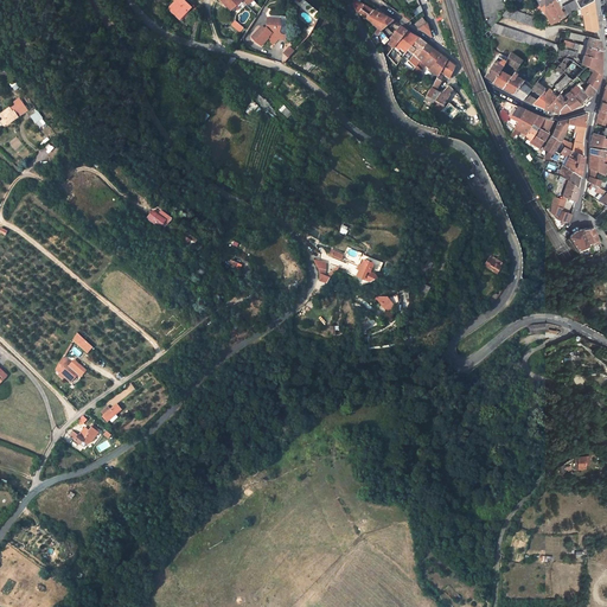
[(173,0),(174,1),(168,7),(179,18),(190,7),(185,2),(185,0),(184,0),(173,0)]
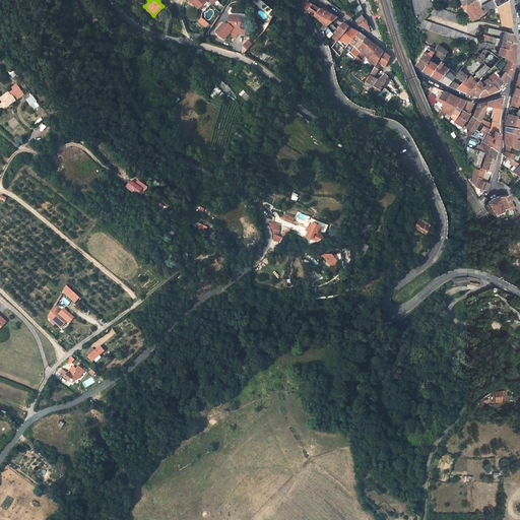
[(207,0),(188,0),(192,4),(194,3),(199,9),(208,1),(207,0)]
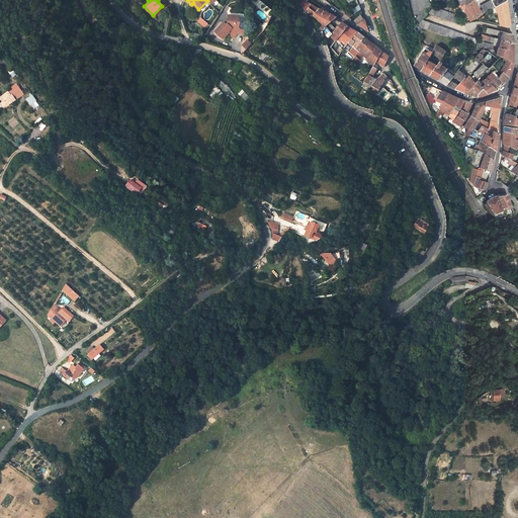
[(318,8),(299,0),(298,0),(298,1),(306,12),(312,17),(318,8)]
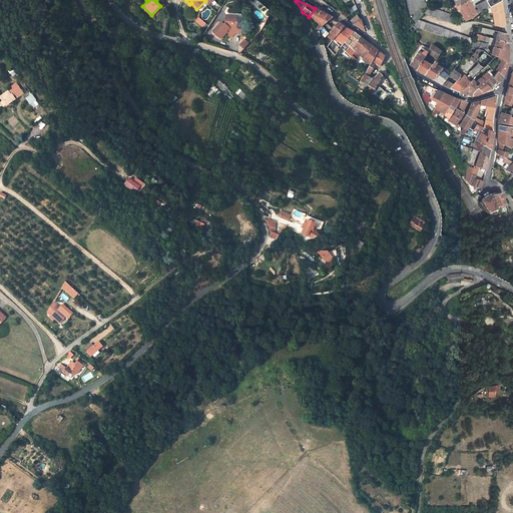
[(467,0),(453,0),(465,20),(476,14),(467,0)]
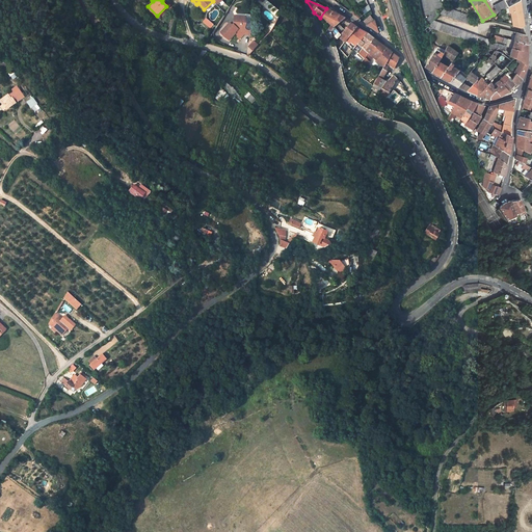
[(495,14),(509,6),(520,1),(520,0),(503,0),(494,5),(496,9),(494,10),(495,14)]
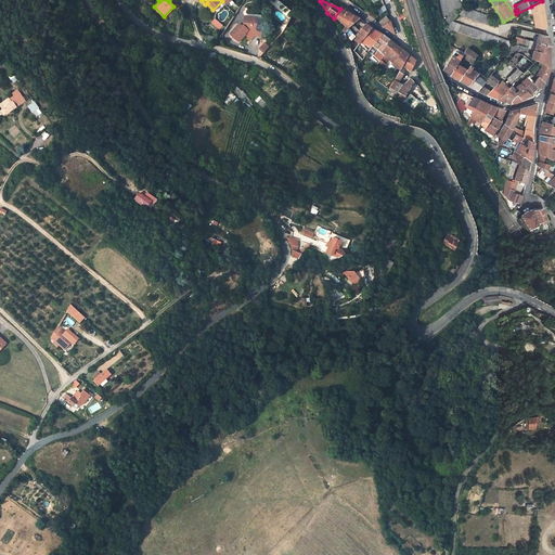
[(546,27),(542,1),(531,7),(536,28),(543,29),(546,27)]
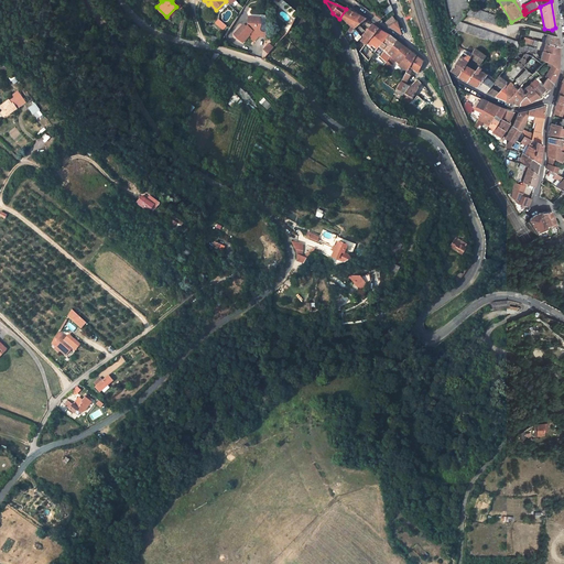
[(389,6),(381,10),(384,14),(392,10),(389,6)]
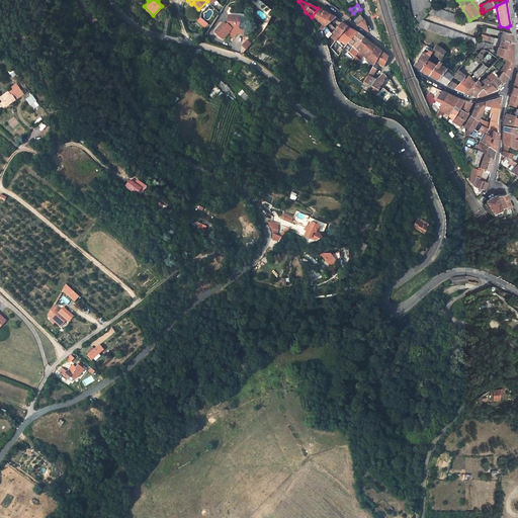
[(456,15),(433,7),(428,13),(453,22),(456,15)]
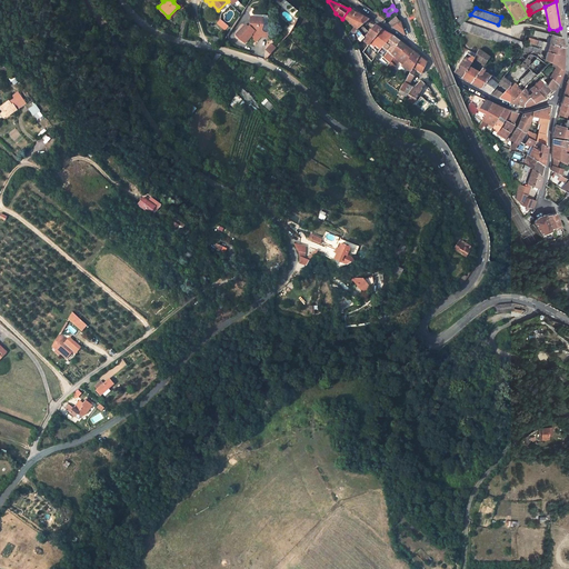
[(362,17),(353,12),(349,9),(342,19),(350,25),(353,28),(355,25),(362,17)]
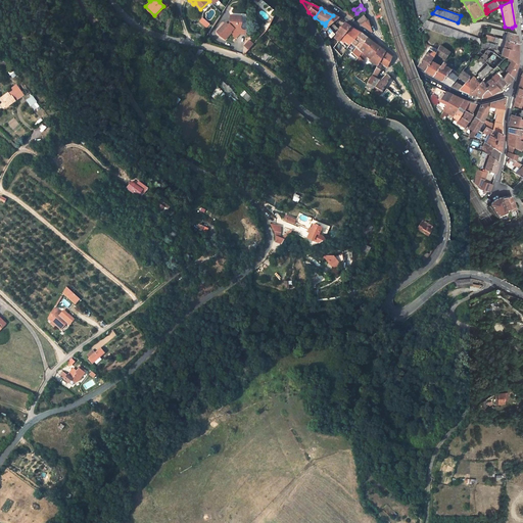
[(347,14),(347,15),(352,18),(357,15),(351,12),(350,13),(349,12),(348,12),(345,9),(342,11),(347,14)]
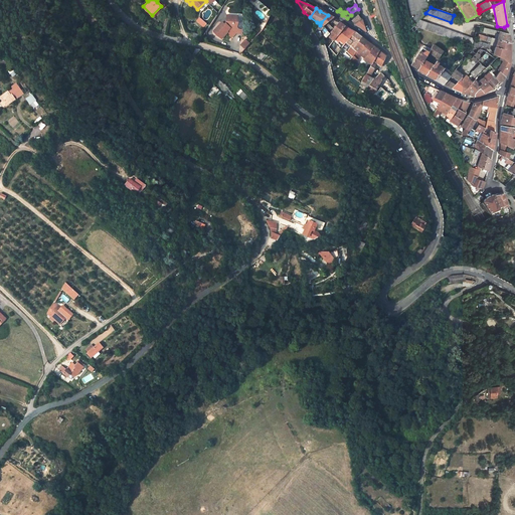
[(236,33),(242,33),(244,16),(228,15),(224,24),(222,22),(213,31),(221,39),(227,33),(232,37),(236,33)]
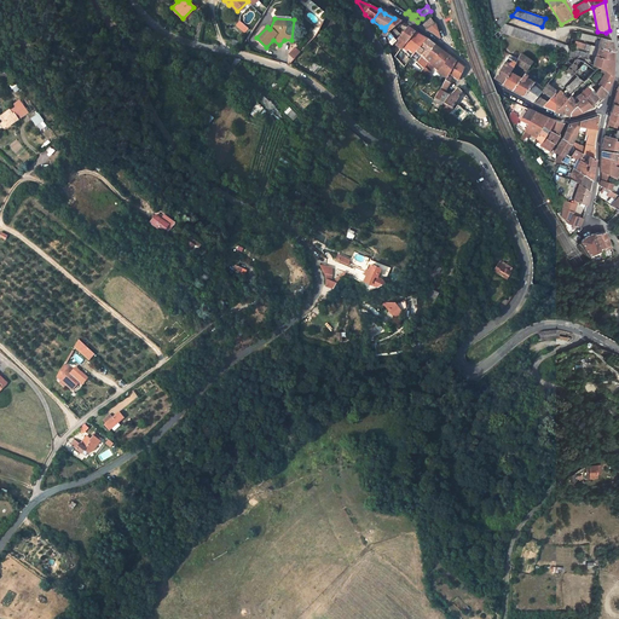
[(394,18),(386,27),(389,30),(388,32),(395,40),(399,34),(393,28),(400,21),(394,18)]
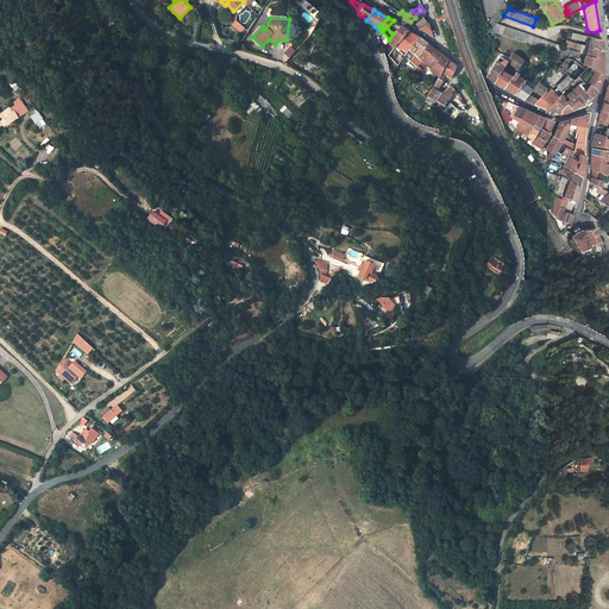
[(421,30),(427,23),(422,18),(415,25),(421,30)]
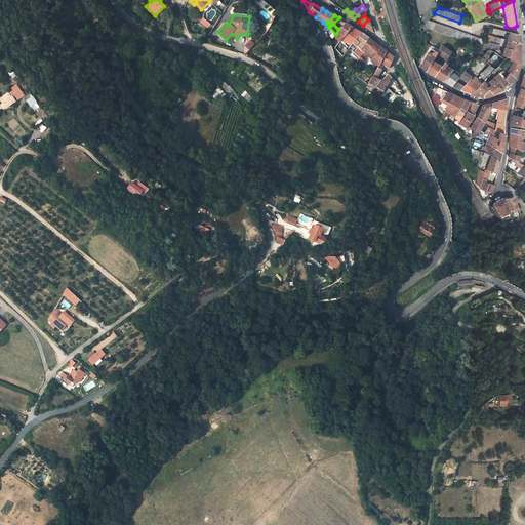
[(203,18),(201,22),(208,28),(211,24),(203,18)]
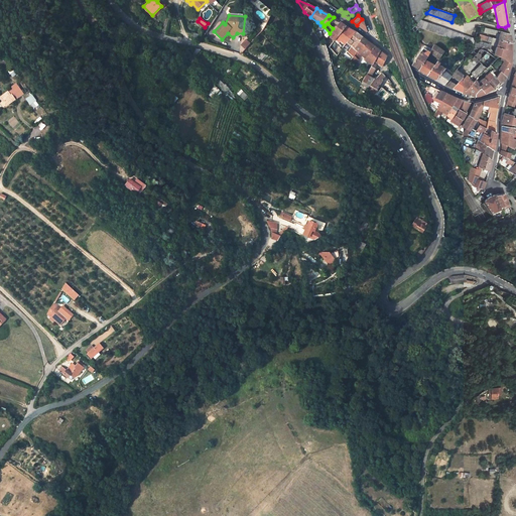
[(357,25),(364,30),(367,33),(362,19),(357,25)]
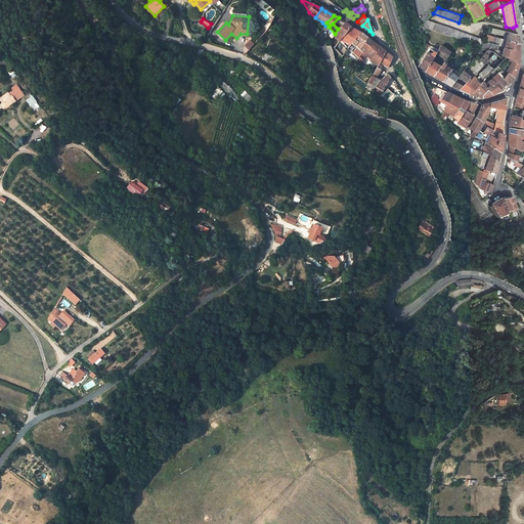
[(427,20),(423,27),(427,29),(481,48),(482,40),(427,20)]
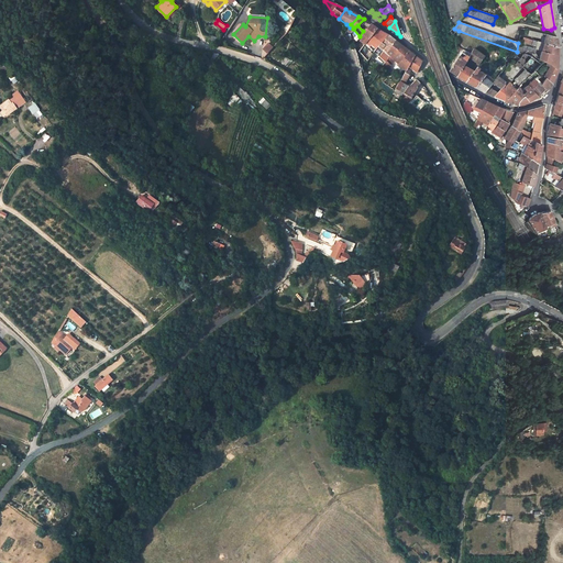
[(364,44),(365,43),(368,39),(376,29),(372,26),(371,24),(363,34),(364,36),(360,41),(364,44)]
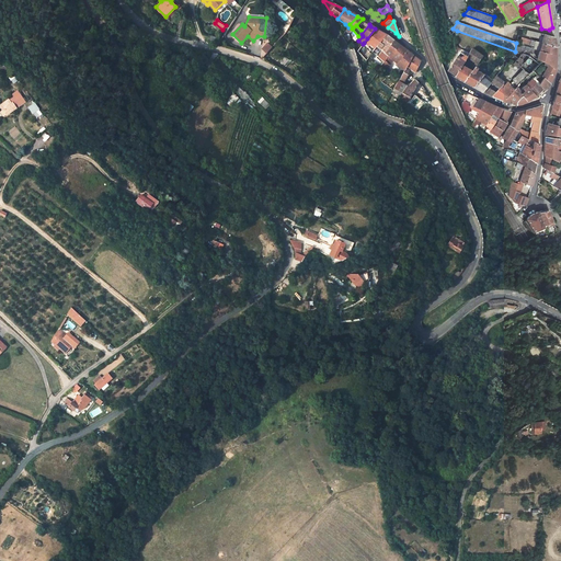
[(386,35),(380,32),(375,29),(367,38),(373,42),(370,44),(375,48),(386,35)]
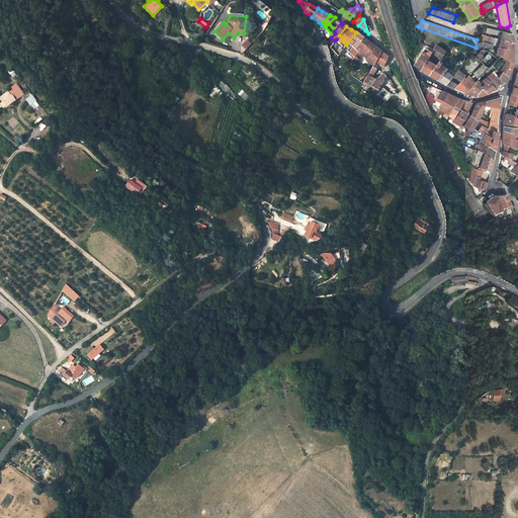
[(501,35),(500,39),(513,42),(512,37),(512,33),(486,28),(485,32),(497,35),(497,34),(501,35)]
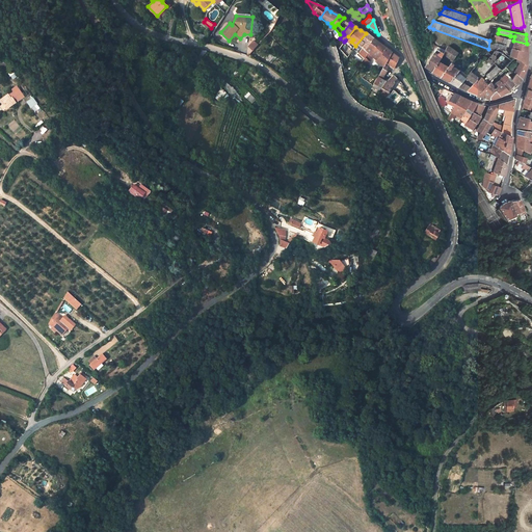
[(364,58),(365,56),(367,52),(366,50),(370,44),(373,38),(369,36),(366,33),(355,46),(353,50),(354,51),(358,46),(361,48),(358,54),(364,58)]
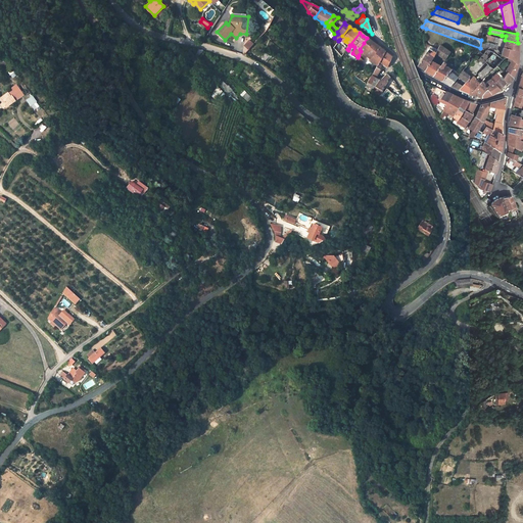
[(197,34),(195,41),(202,43),(205,37),(197,34)]
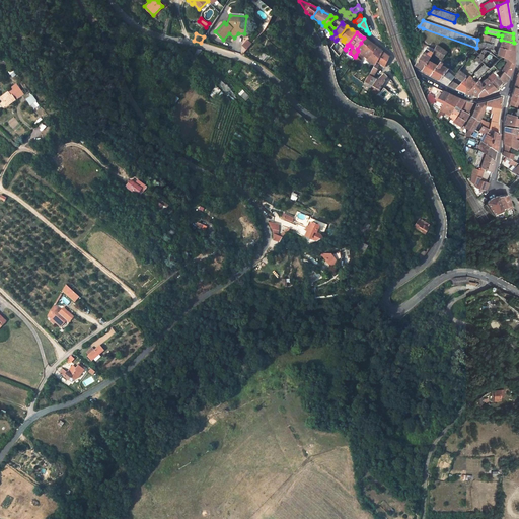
[(366,47),(369,42),(365,39),(364,38),(361,43),(366,47)]
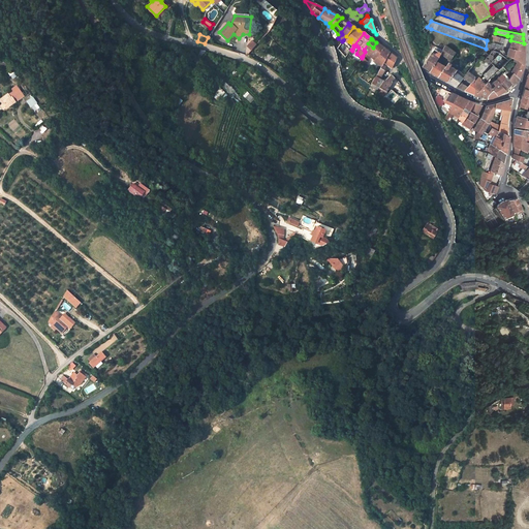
[(252,40),(248,47),(251,50),(256,44),(252,40)]
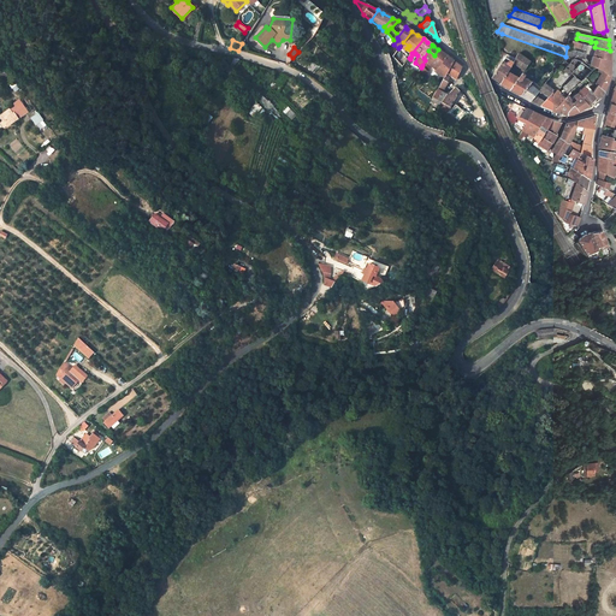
[(610,55),(610,51),(594,47),(593,51),(592,55),(610,60),(610,55)]
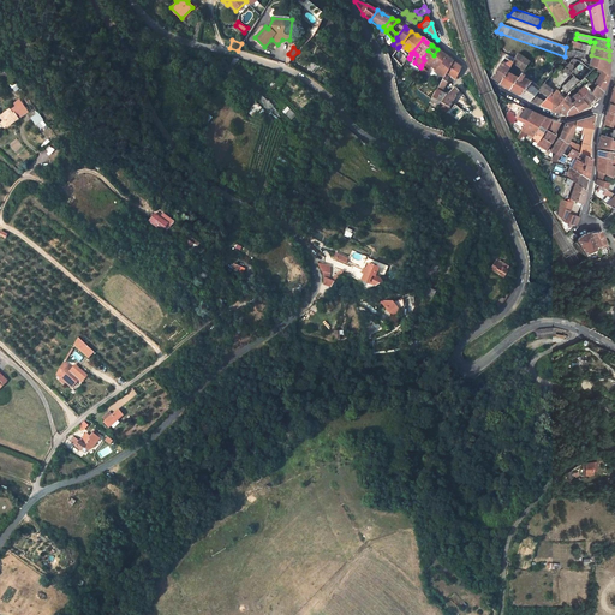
[(453,61),(446,55),(437,49),(434,55),(428,51),(423,58),(424,60),(422,65),(427,71),(430,66),(443,77),(449,66),(453,61)]
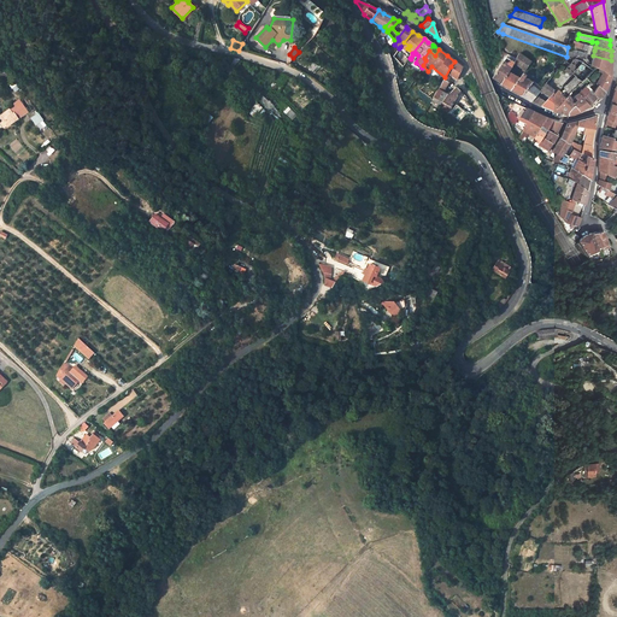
[(513,63),(523,70),(526,71),(532,63),(519,54),(513,63)]
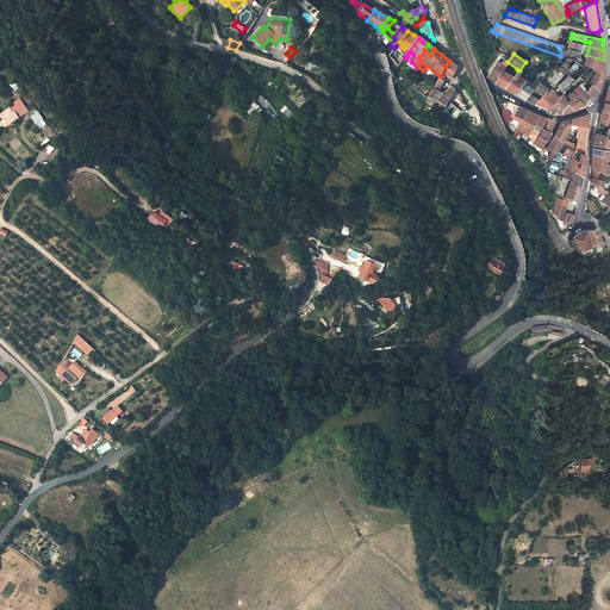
[(604,60),(586,55),(584,62),(583,64),(589,66),(597,69),(603,74),(603,72),(603,66),(604,61),(604,60)]
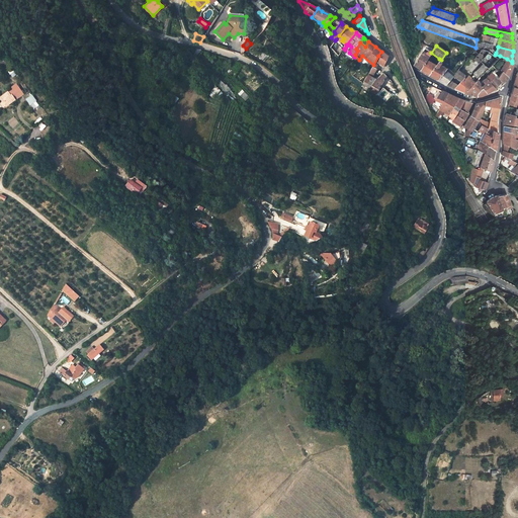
[(480,63),(490,53),(482,50),(473,60),(479,65),(480,63)]
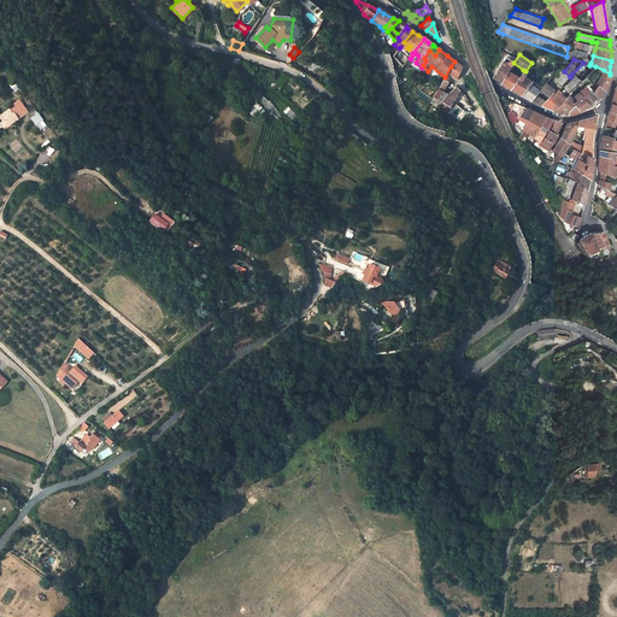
[(451,66),(459,74),(462,66),(456,63),(454,62),(451,66)]
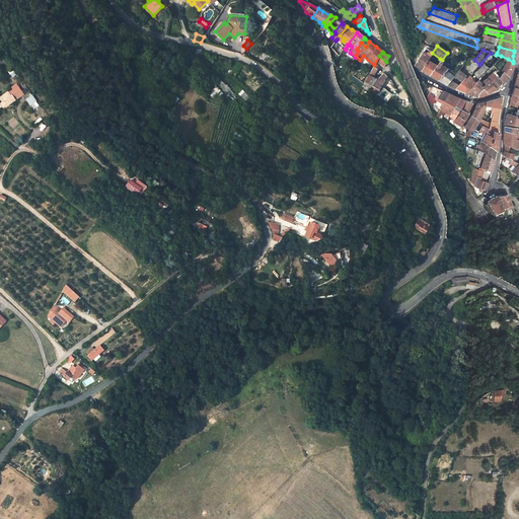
[(423,52),(415,66),(418,68),(422,70),(427,61),(432,53),(430,52),(428,55),(426,54),(423,52)]
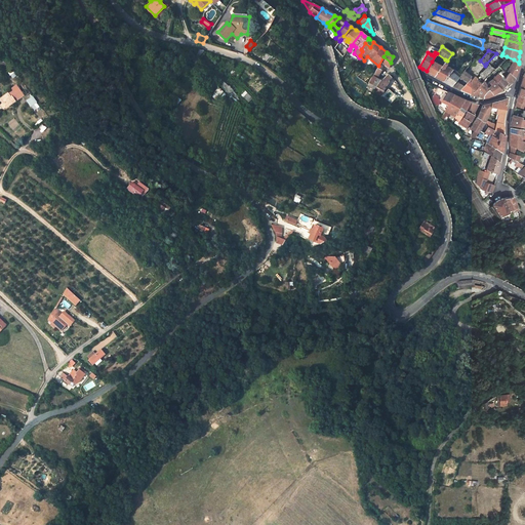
[(500,56),(496,53),(486,64),(489,66),(493,70),(498,66),(503,59),(500,56)]
